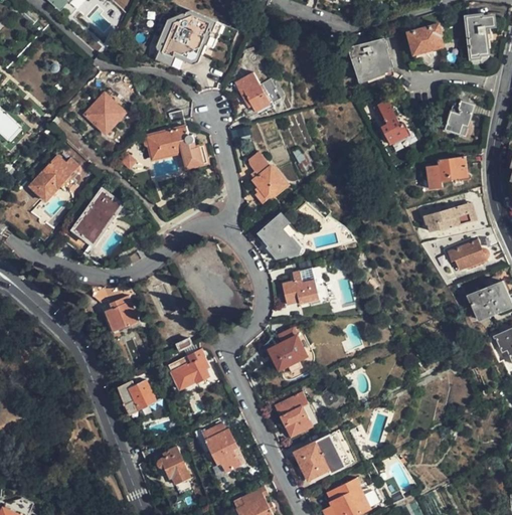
[(47,0),(59,10),(67,1),(66,0),(47,0)]
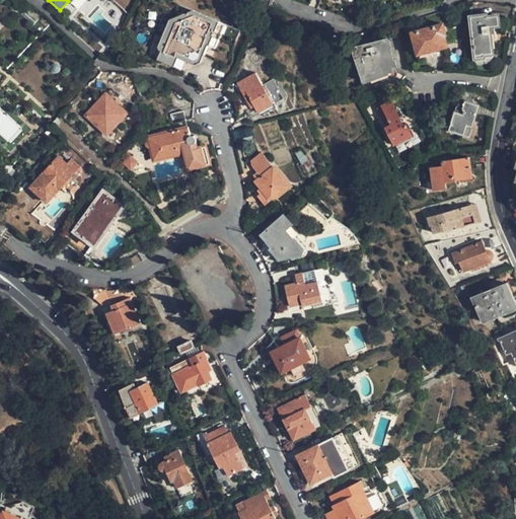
[(56,14),(65,23),(86,0),(67,0),(68,1),(60,10),(56,14)]
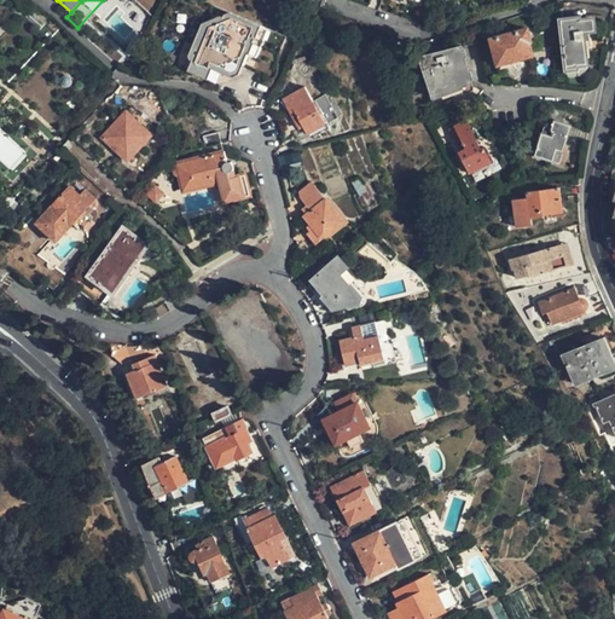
[(238,56),(253,28),(222,11),(219,13),(218,12),(215,17),(214,16),(186,28),(175,48),(177,53),(179,55),(186,58),(180,70),(193,76),(199,65),(207,70),(231,65),(232,65),(238,56)]
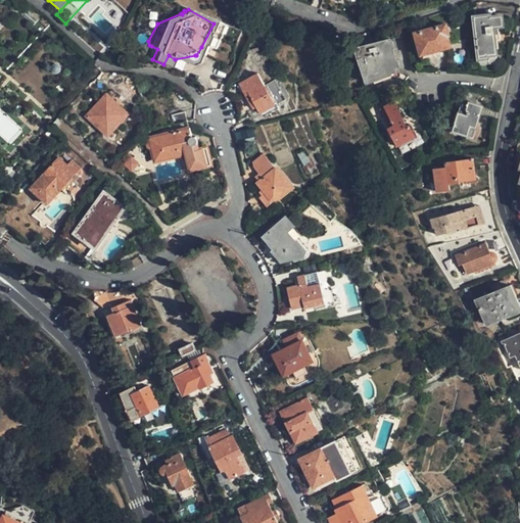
[(493,55),(490,32),(494,32),(494,26),(499,25),(498,15),(486,16),(486,15),(470,16),(476,60),(485,59),(484,56),(493,55)]
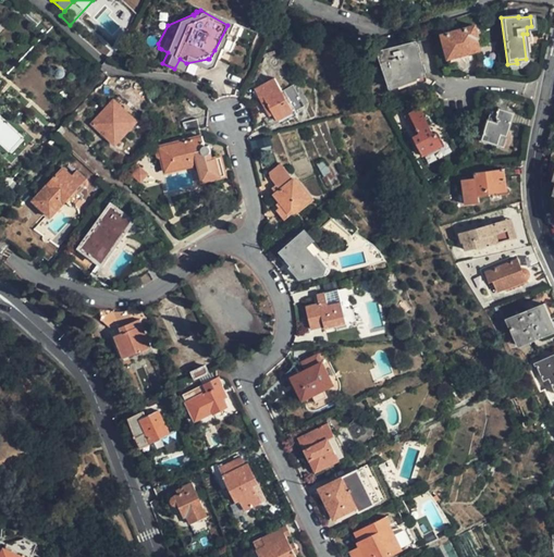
[(231,39),(236,28),(228,25),(214,50),(222,54),(231,39)]
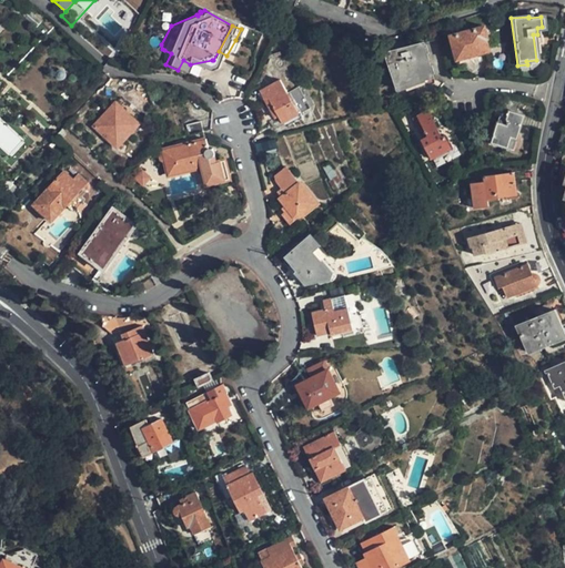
[(439,40),(434,27),(419,31),(422,44),(385,56),(395,91),(404,89),(403,87),(424,81),(423,79),(432,77),(423,44),(439,40)]
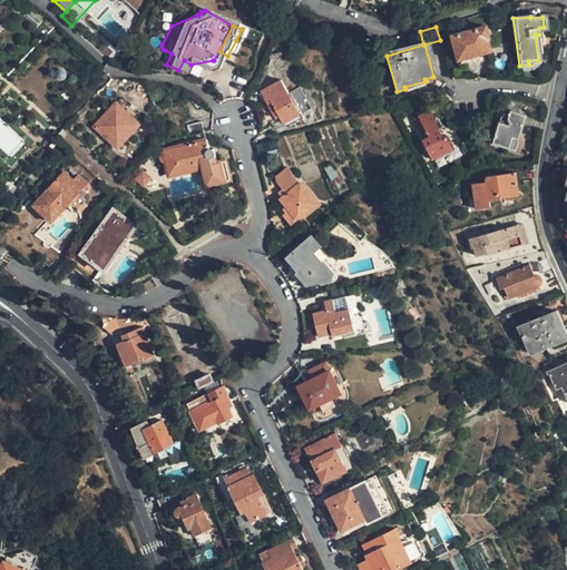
[(458,60),(489,51),(486,39),(488,39),(484,27),(450,37),(458,60)]
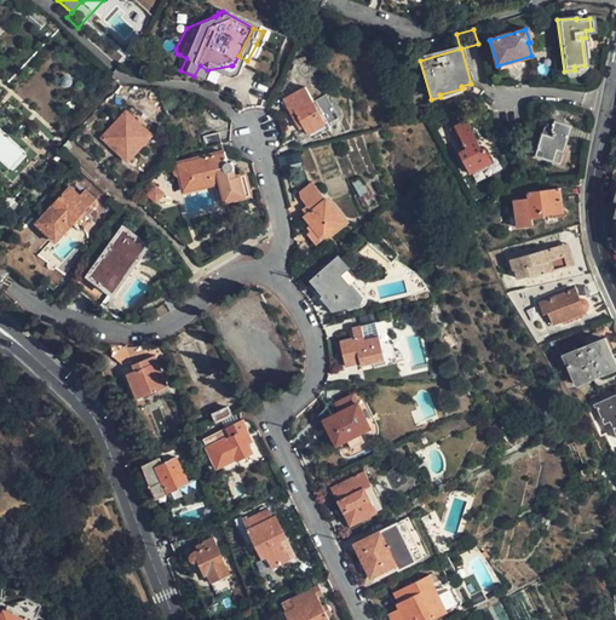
[(278,41),(263,32),(257,44),(274,52),(278,41)]
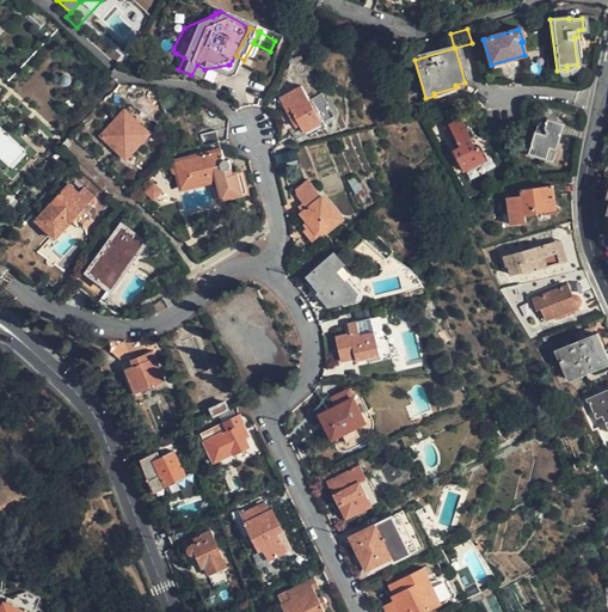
[(184,57),(177,54),(171,66),(178,69),(184,57)]
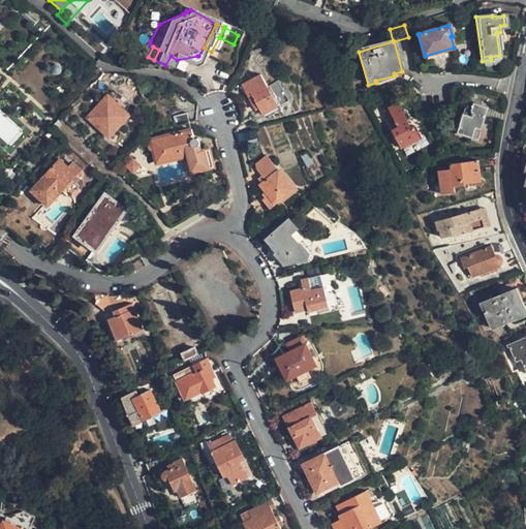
[(171,56),(165,65),(173,69),(177,60),(171,56)]
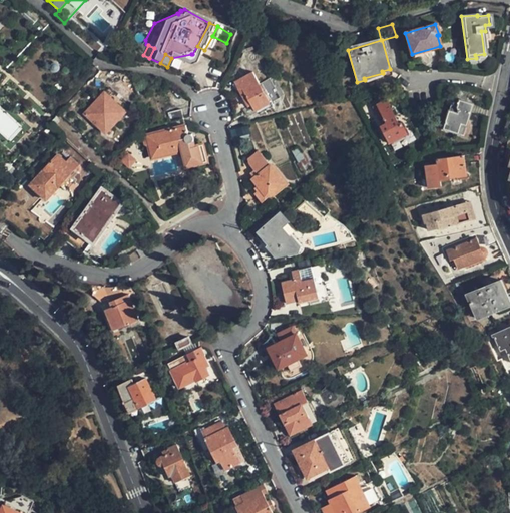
[(191,54),(171,58),(180,63),(187,62),(191,54)]
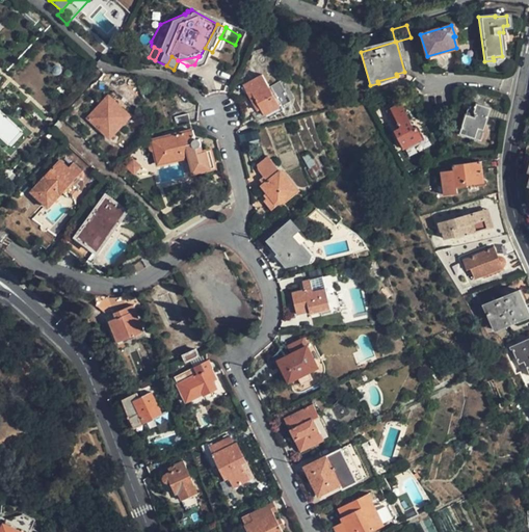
[(265,114),(273,109),(281,105),(261,75),(243,85),(254,103),(257,101),(265,114)]
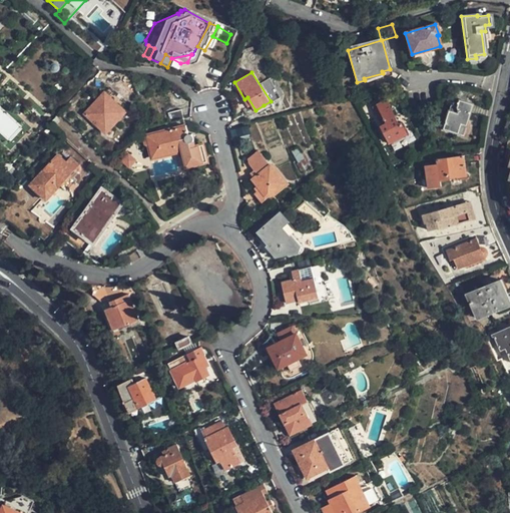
[(102,92),(124,111),(128,107),(107,87),(102,92)]
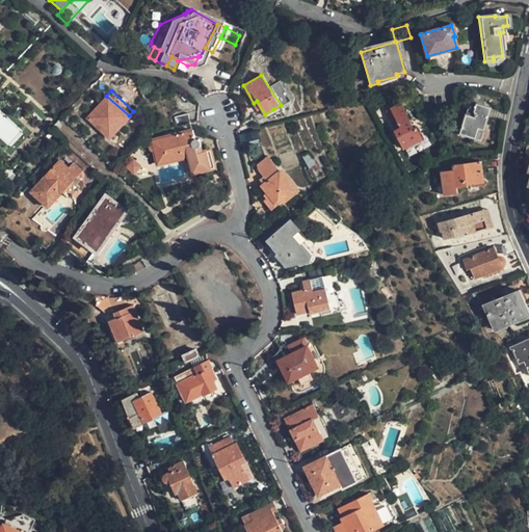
[(108,139),(129,115),(106,96),(85,118),(108,139)]
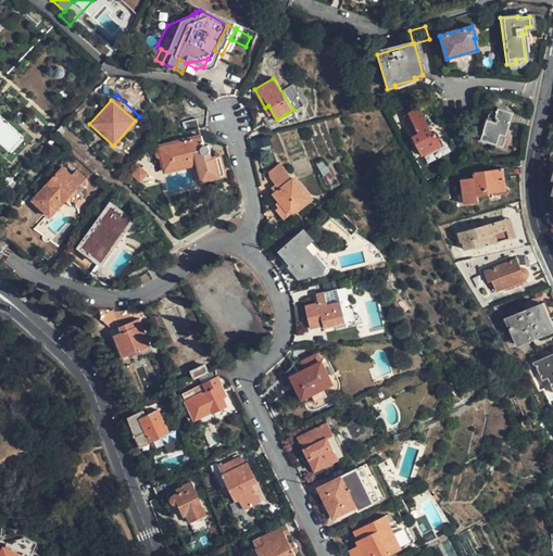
[(293,110),(286,114),(289,119),(299,113),(296,108),(293,110)]
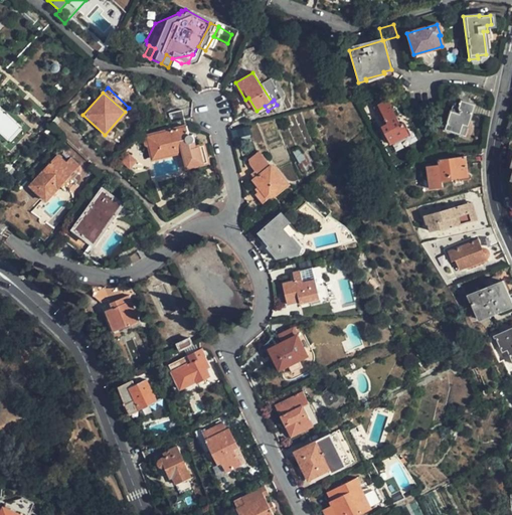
[(405,138),(399,126),(397,127),(385,103),(371,111),(380,129),(378,130),(387,147),(405,138)]
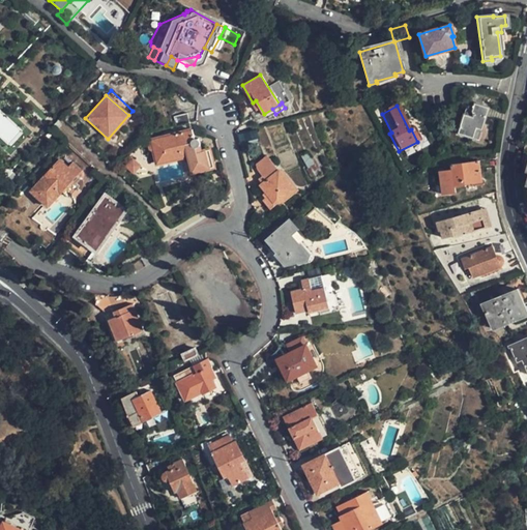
[(456,137),(471,141),(473,129),(480,130),(486,109),(471,106),(470,110),(463,108),(456,137)]
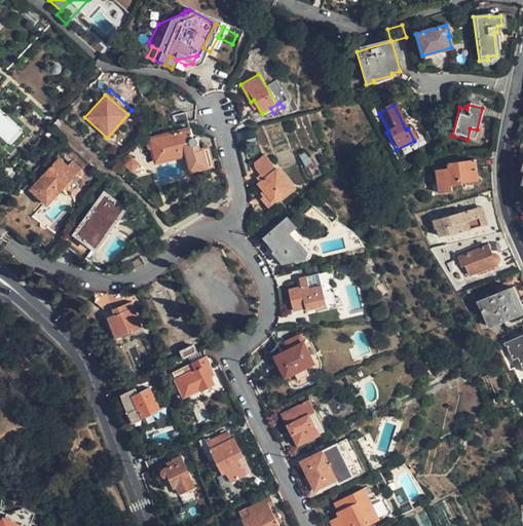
[(172,125),(185,122),(183,112),(170,114),(172,125)]
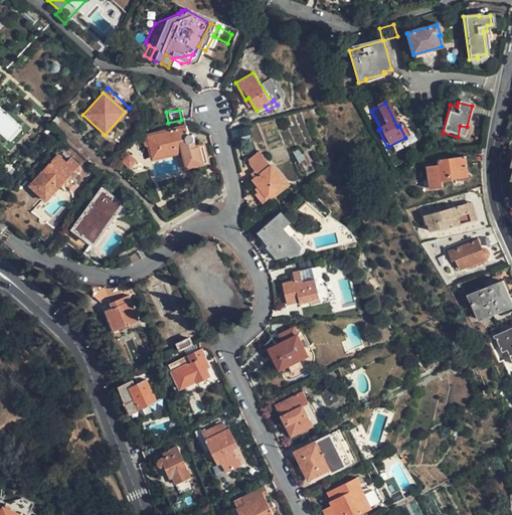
[(185,136),(181,120),(168,123),(164,124),(165,130),(144,136),(142,139),(143,144),(146,146),(148,159),(179,152),(183,167),(204,162),(200,145),(192,147),(189,135),(185,136)]
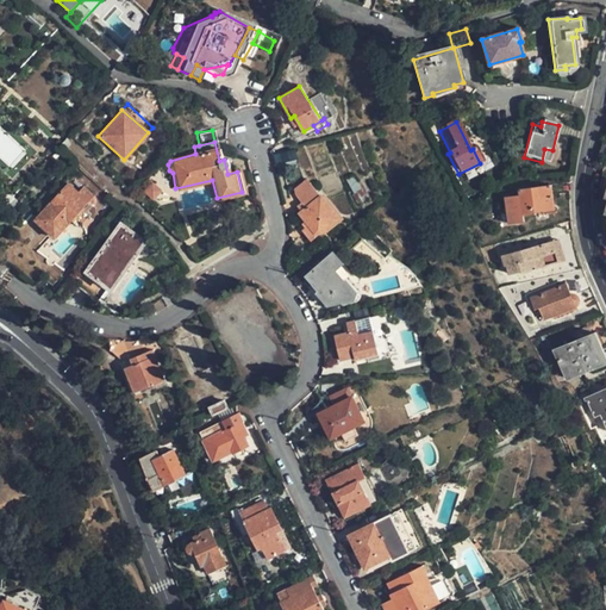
[(544,149),(542,162),(549,163),(553,150),(544,149)]
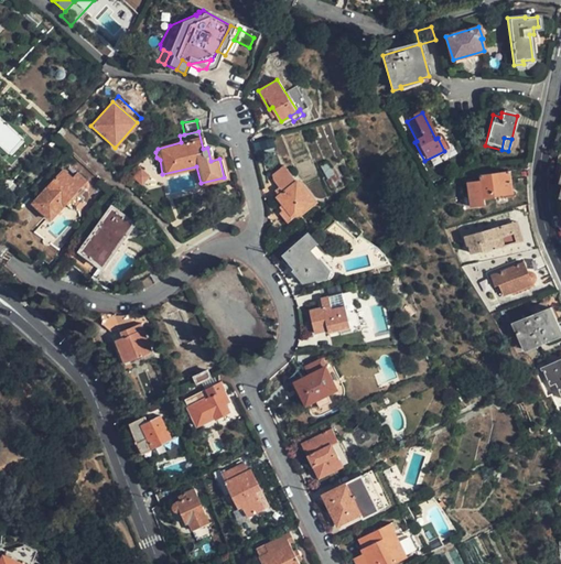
[(148,173),(154,167),(147,160),(140,165),(148,173)]
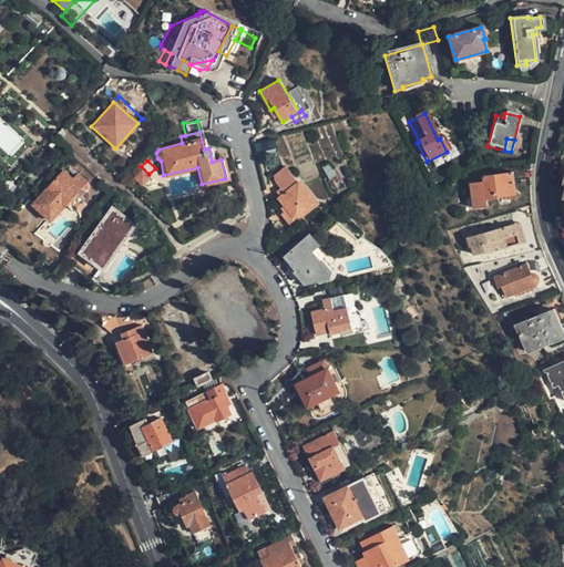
[(279,166),(269,176),(270,181),(278,188),(275,193),(278,196),(276,198),(283,205),(293,215),(299,215),(314,200),(279,166)]
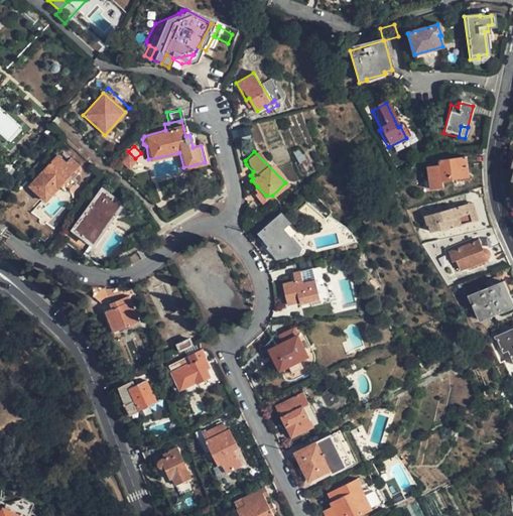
[(121,163),(130,168),(135,158),(127,153),(121,163)]
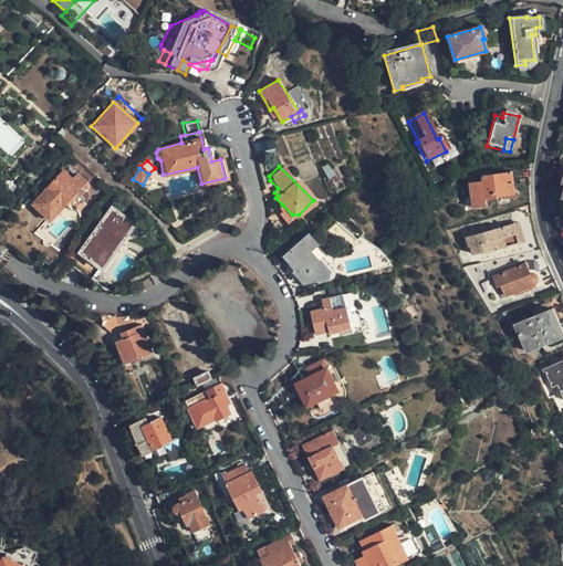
[(49,221),(83,182),(75,176),(72,180),(61,170),(30,205),(49,221)]
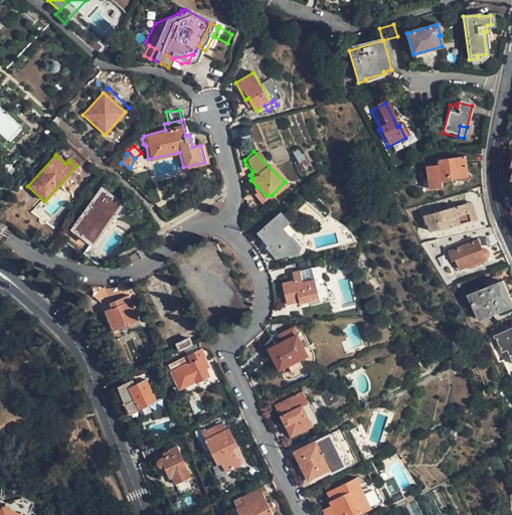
[(285,180),(295,173),(283,157),(273,164),(285,180)]
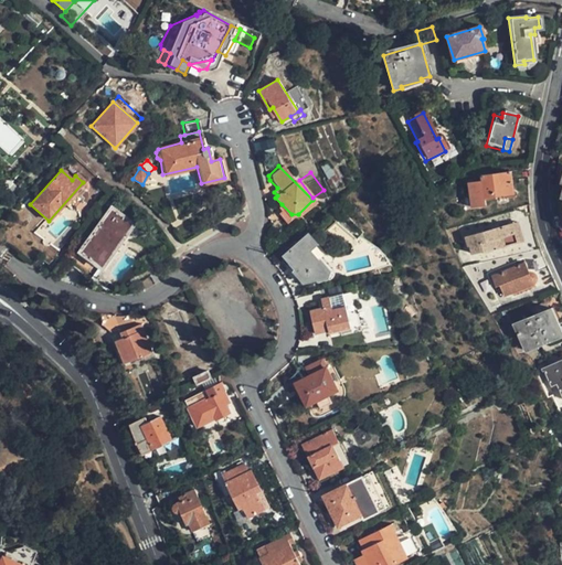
[(483,200),(512,194),(507,172),(478,178),(479,183),(465,187),(470,211),(485,208),(483,200)]
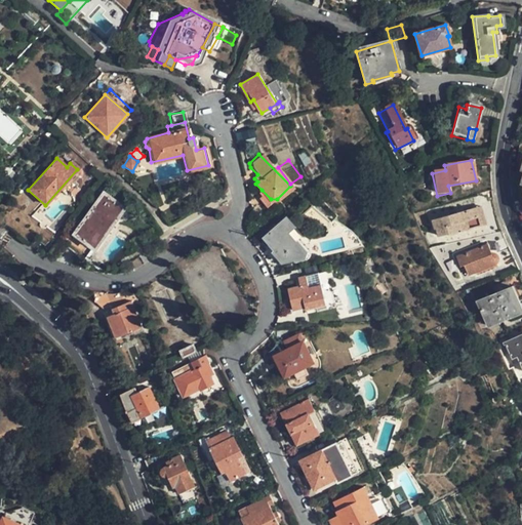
[(9,170),(2,164),(0,166),(0,169),(5,174),(9,170)]
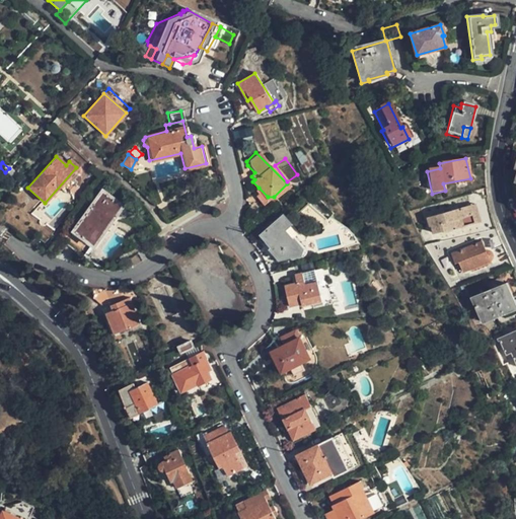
[(268,197),(259,188),(255,191),(258,194),(255,196),(266,205),(274,197),(268,197)]
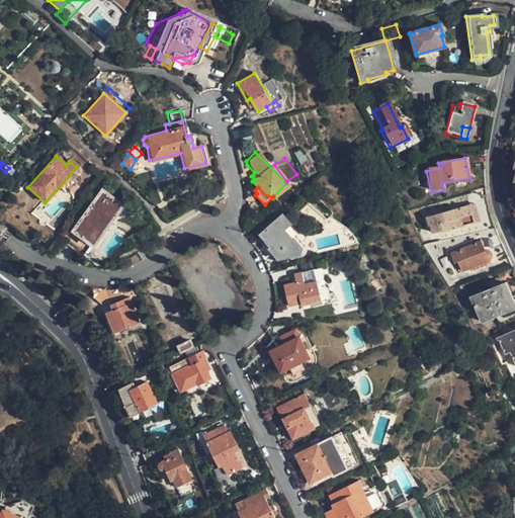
[(101,192),(76,226),(72,231),(63,243),(76,253),(86,240),(92,245),(113,218),(115,219),(117,220),(120,217),(123,212),(123,210),(122,208),(101,192)]
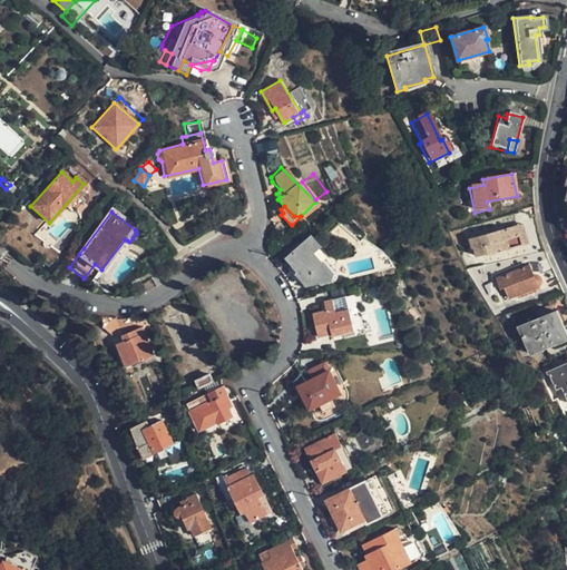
[(517,225),(511,226),(518,245),(524,244),(517,225)]
